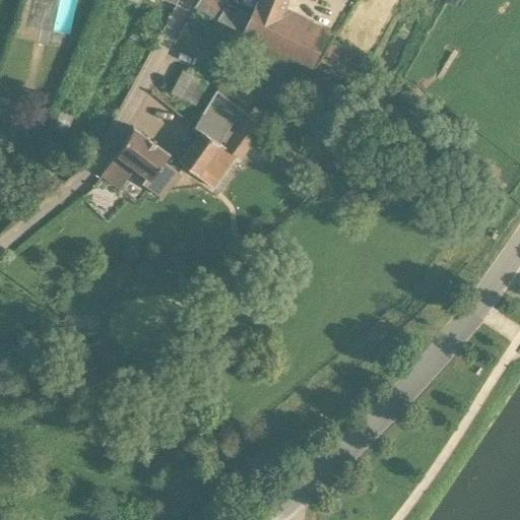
[(217,0),(198,0),(194,8),(217,20),(226,5),(217,0)]
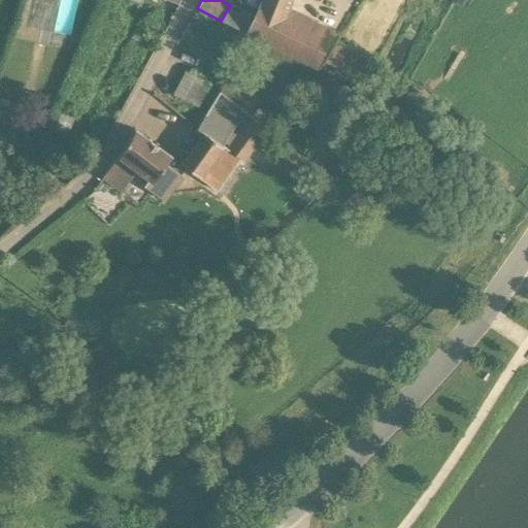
[(261,0),(246,33),(319,71),(338,31),(291,9),(293,0),(261,0)]
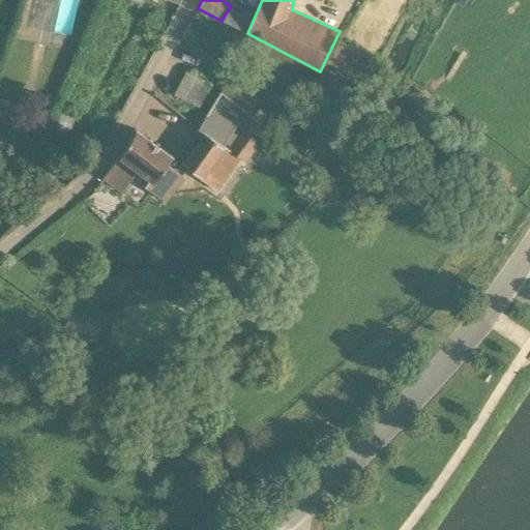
[(233,3),(222,21),(247,33),(255,17),(233,3)]
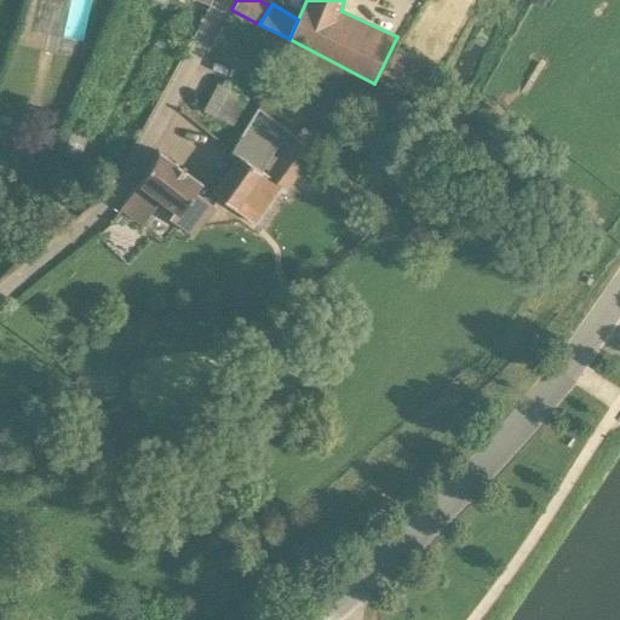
[(246,99),(214,82),(200,112),(231,127),(246,99)]
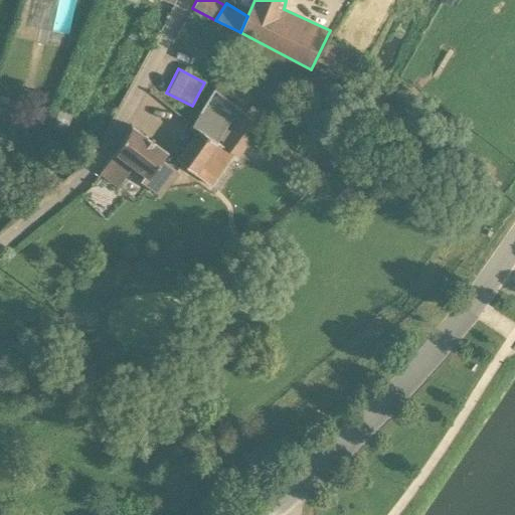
[(265,136),(240,114),(227,131),(224,129),(227,123),(202,106),(191,123),(189,125),(194,129),(173,159),(209,186),(232,156),(236,159),(248,142),(256,148),(265,136)]
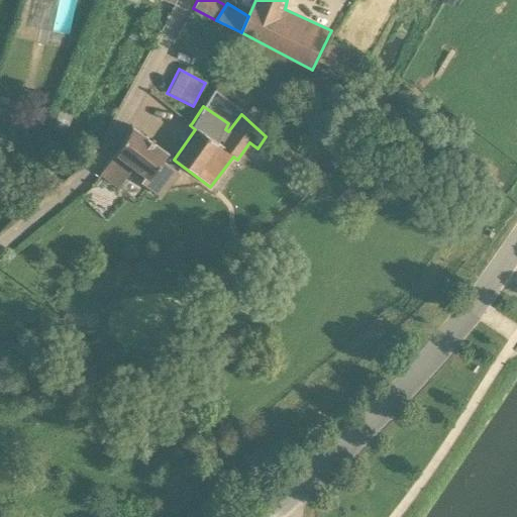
[(112,156),(99,174),(116,187),(131,168),(142,177),(138,182),(160,198),(178,174),(161,160),(165,153),(130,127),(112,156)]
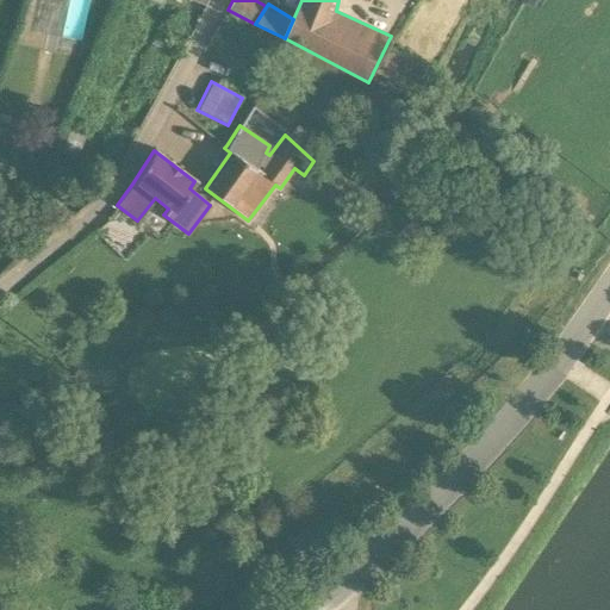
[(92,198),(89,190),(85,190),(83,188),(63,192),(67,205),(87,201),(86,199),(92,198)]
